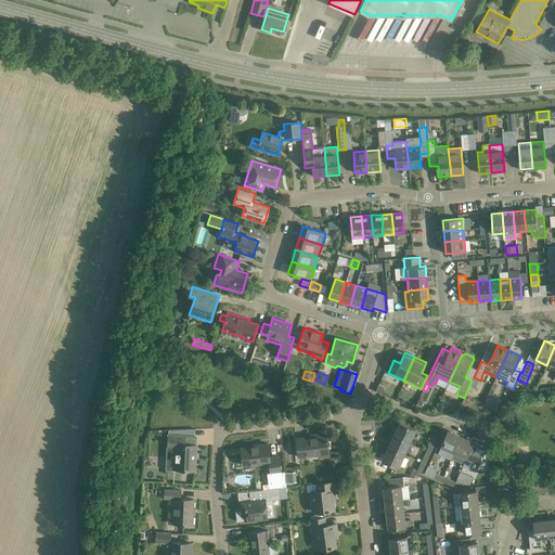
[(472,387),(468,391),(476,397),(479,392),(472,387)]
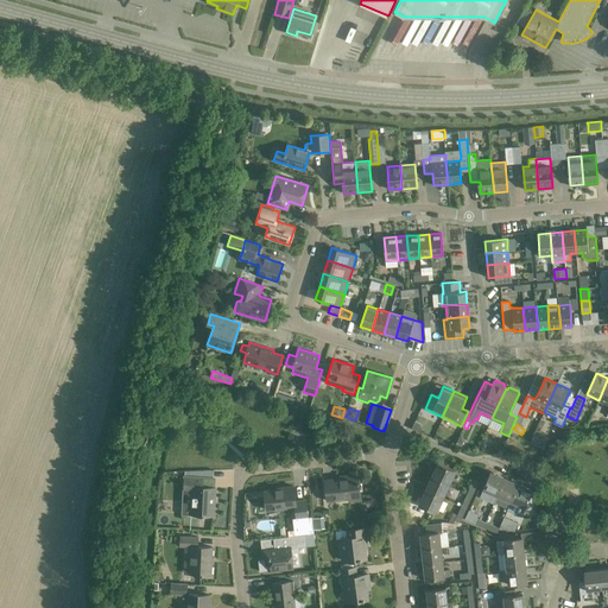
[(438,463),(431,476),(449,485),(456,472),(438,463)]
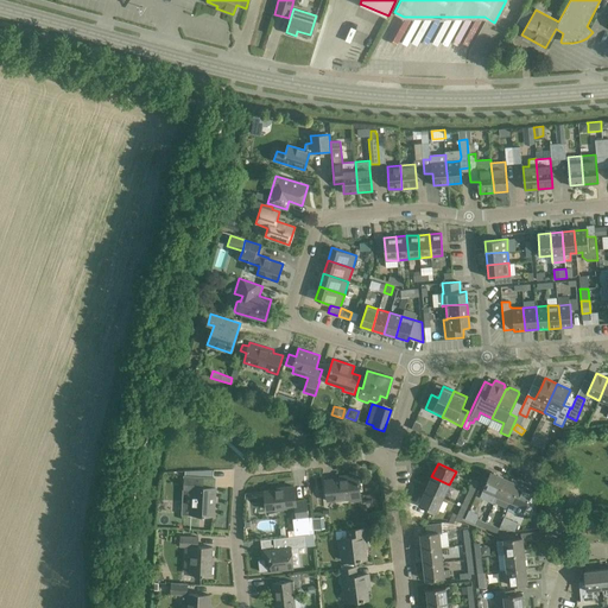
[(494,504),(498,495),(505,477),(491,472),(480,498),(494,504)]
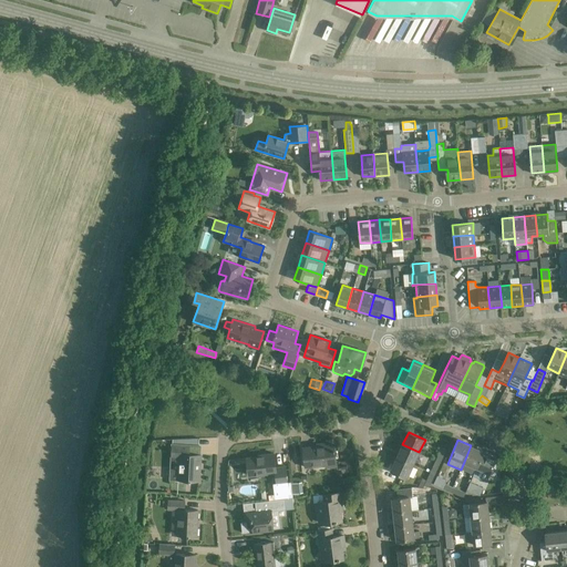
[(179,460),(178,480),(197,481),(198,463),(200,463),(200,454),(188,454),(189,445),(172,444),(171,459),(179,460)]
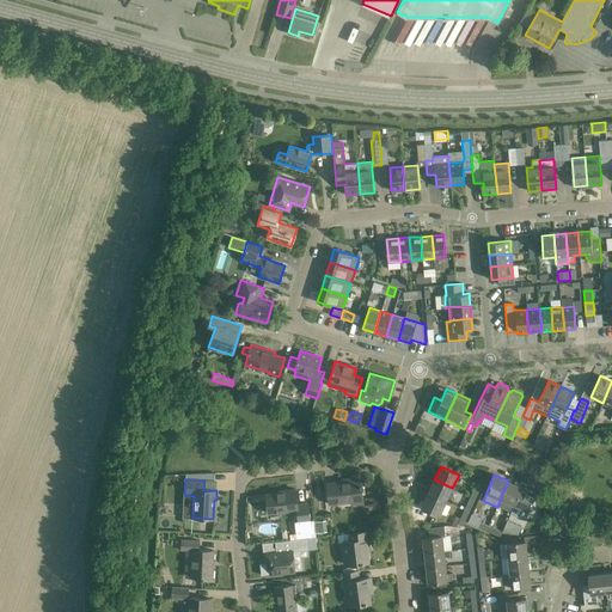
[(361,479),(328,483),(330,505),(352,502),(352,505),(363,503),(361,479)]
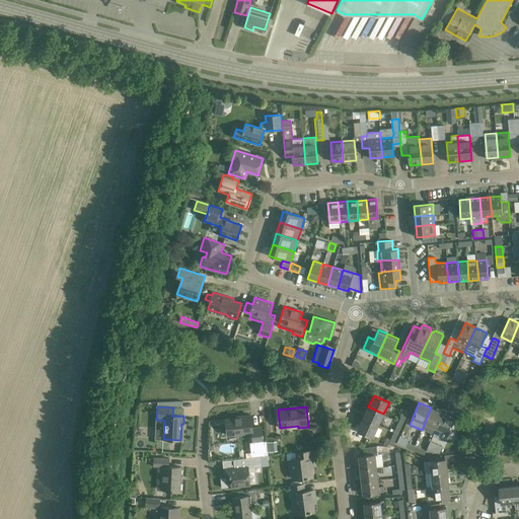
[(368,406),(363,419),(378,425),(383,414),(368,406)]
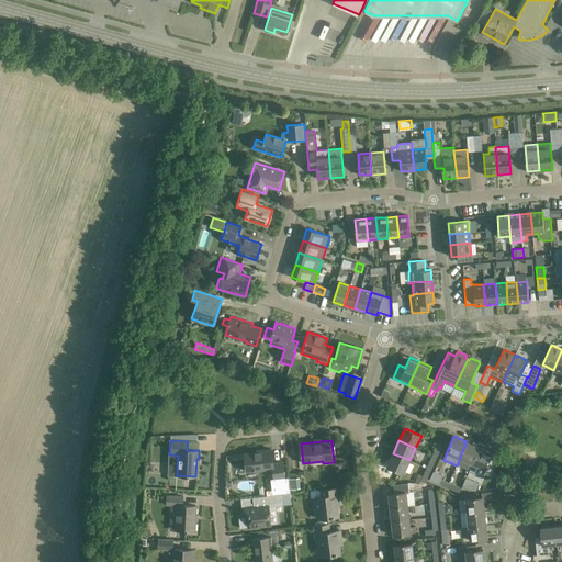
[(472,463),(480,447),(467,441),(460,458),(472,463)]
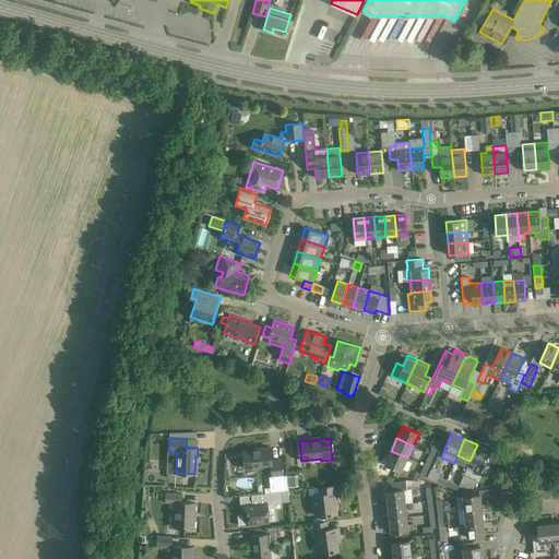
[(433,455),(439,443),(435,442),(430,453),(433,455)]
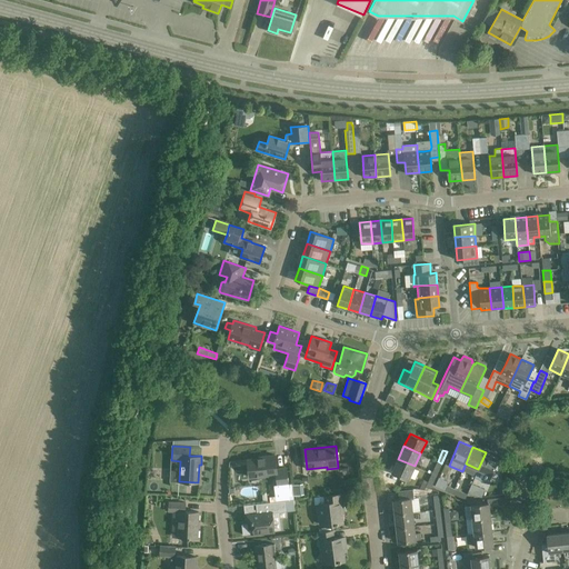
[(497,479),(501,467),(496,465),(498,458),(486,452),(478,469),(475,477),(488,482),(490,477),(497,479)]
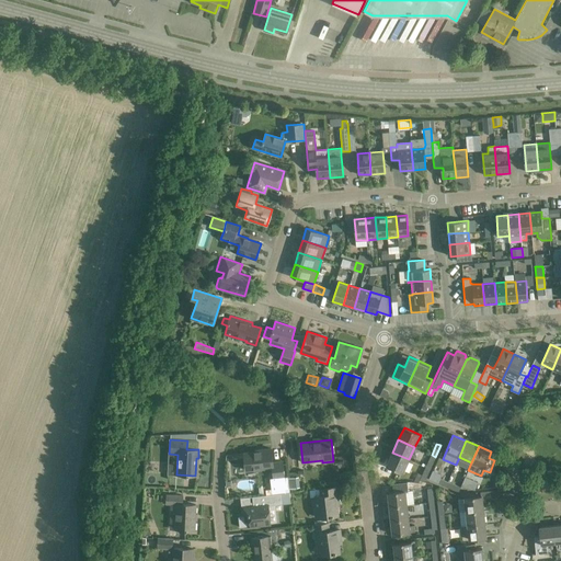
[(273,462),(271,448),(260,449),(260,451),(244,453),(245,470),(272,467),(273,479),(284,478),(282,461),(273,462)]
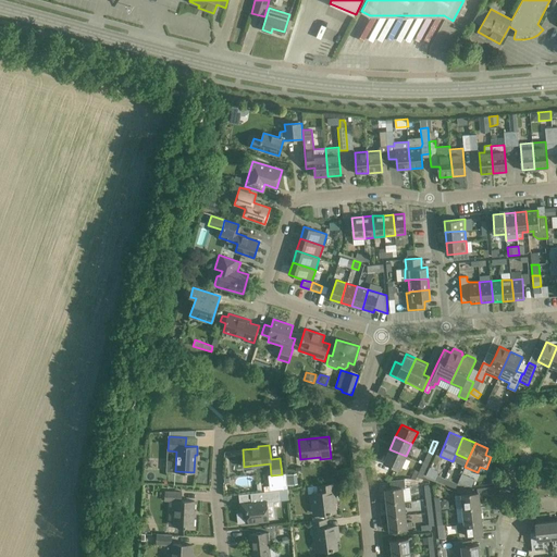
[(406,456),(390,449),(384,461),(399,469),(406,456)]
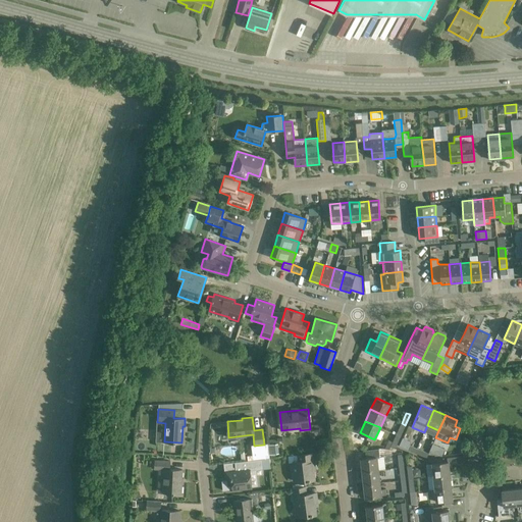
[(400,436),(405,425),(402,423),(396,435),(400,436)]
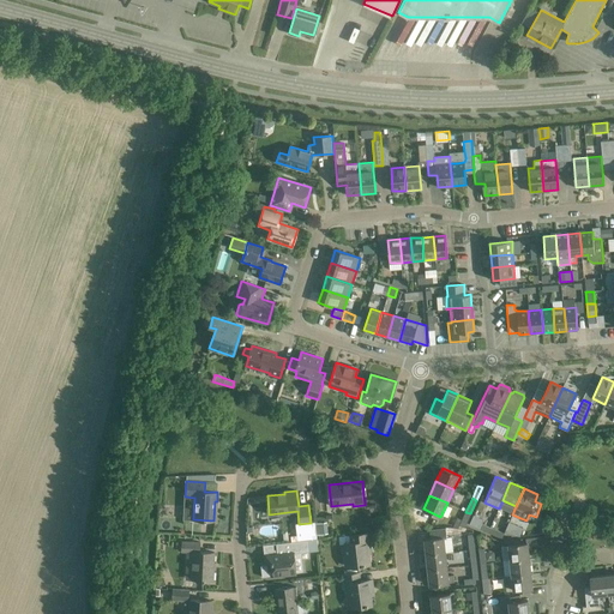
[(464,527),(470,513),(465,512),(459,525),(462,527),(464,528),(464,527)]
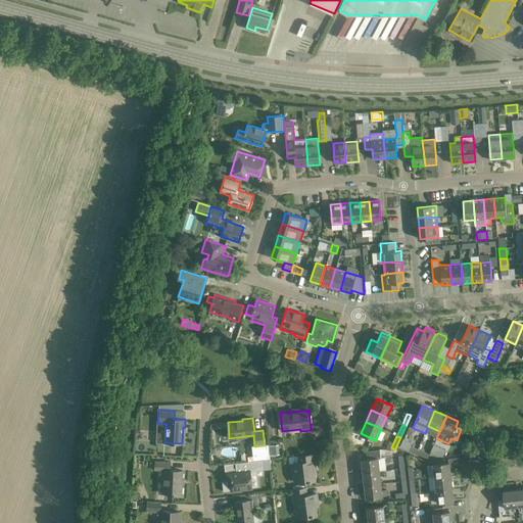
[(416,454),(418,449),(411,445),(412,442),(405,439),(400,447),(403,448),(416,454)]
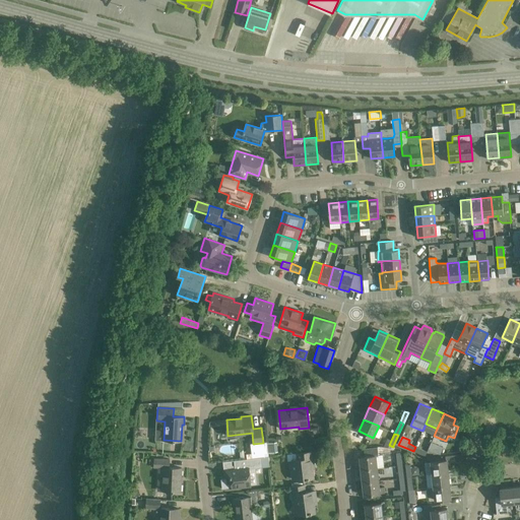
[(268,452),(277,451),(276,442),(267,443),(268,452)]
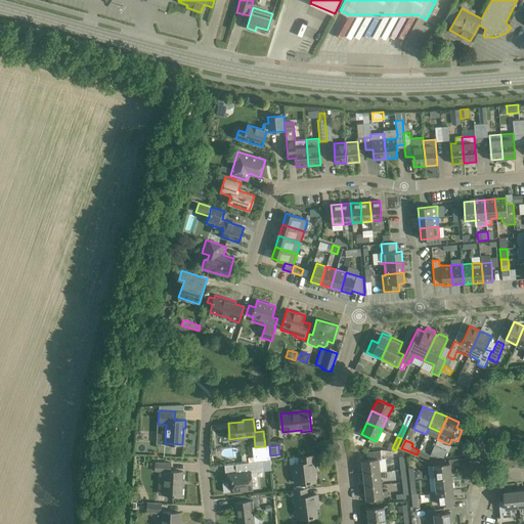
[(433,448),(431,452),(443,459),(445,453),(433,448)]
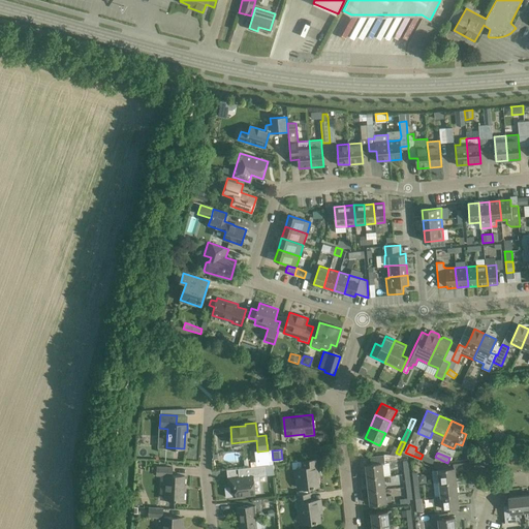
[(407,456),(400,454),(400,455),(398,454),(398,456),(383,454),(383,456),(370,457),(370,464),(366,465),(367,478),(383,476),(382,463),(403,461),(404,474),(409,473),(407,456)]
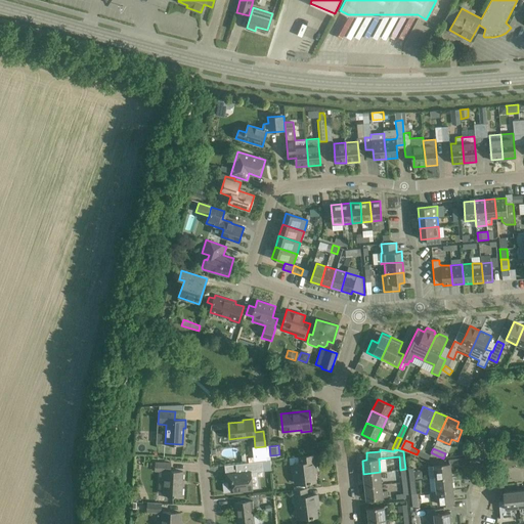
[(419,450),(417,454),(428,460),(430,455),(419,450)]
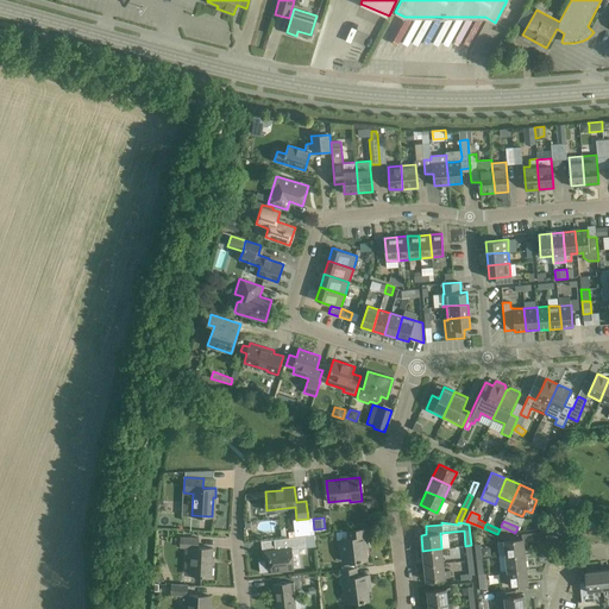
[(366,528),(336,532),(337,540),(341,539),(344,552),(341,552),(343,563),(368,560),(365,541),(368,541),(366,528)]
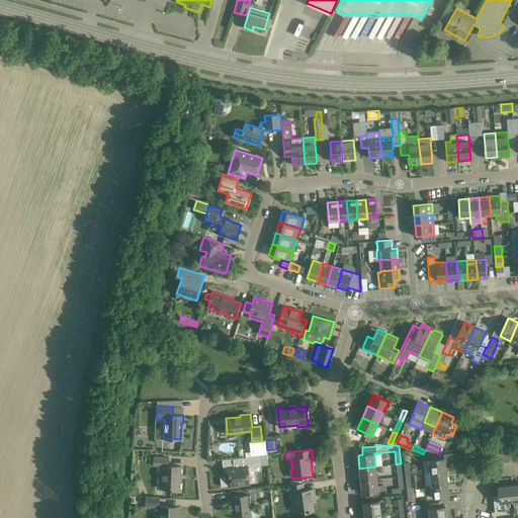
[(261,465),(260,455),(233,458),(234,467),(225,468),(226,477),(221,478),(222,487),(250,484),(248,466),(261,465)]
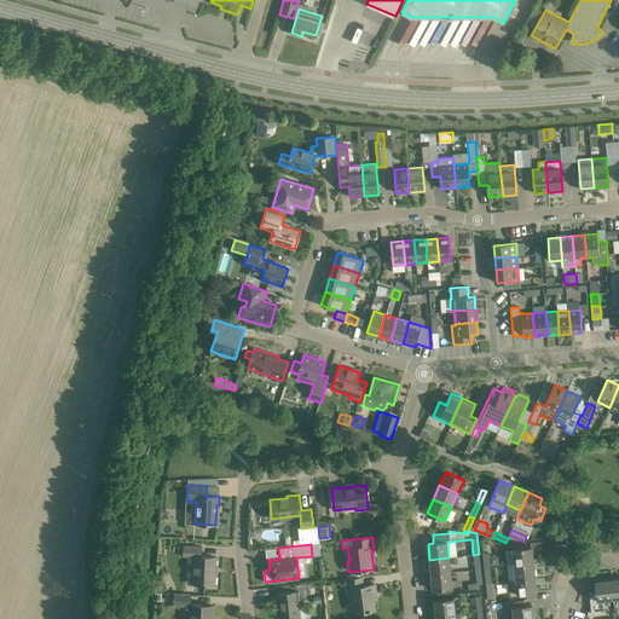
[(215,585),(217,557),(202,556),(202,547),(183,547),(183,556),(190,557),(187,584),(215,585)]
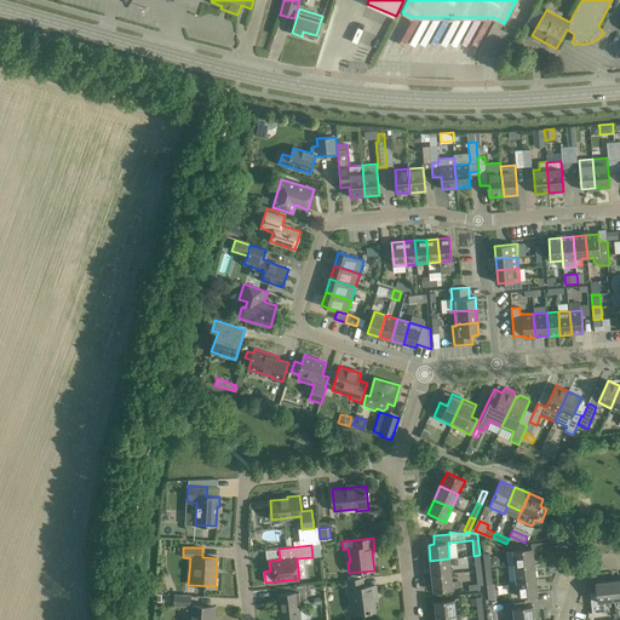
[(515,566),(534,563),(533,549),(514,551),(515,566)]
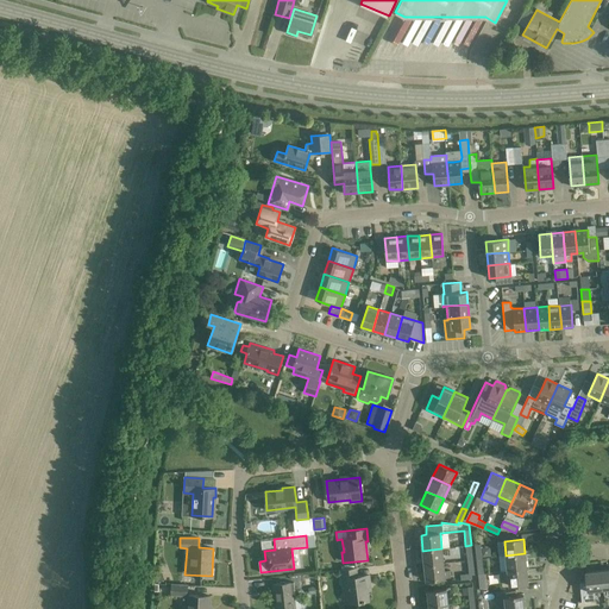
[(441,548),(422,551),(425,565),(444,563),(441,548)]
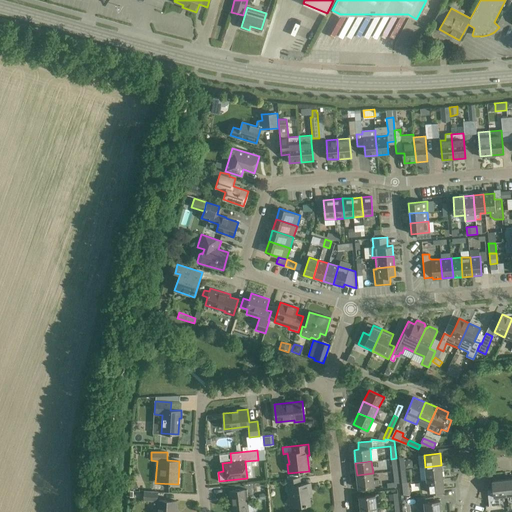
[(441,465),(425,467),(426,479),(443,478),(441,465)]
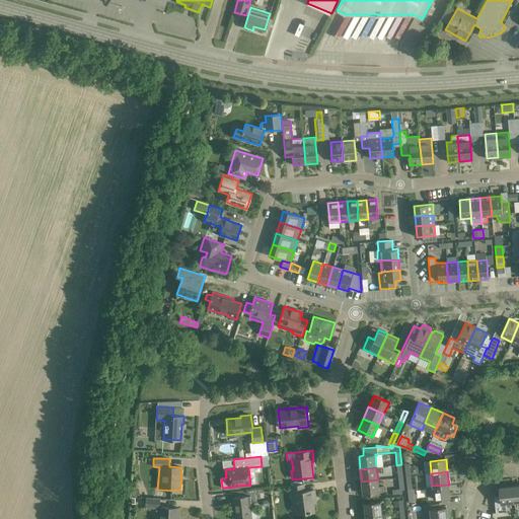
[(393,495),(396,494),(401,494),(401,491),(404,491),(403,477),(398,477),(399,489),(393,490),(393,495)]
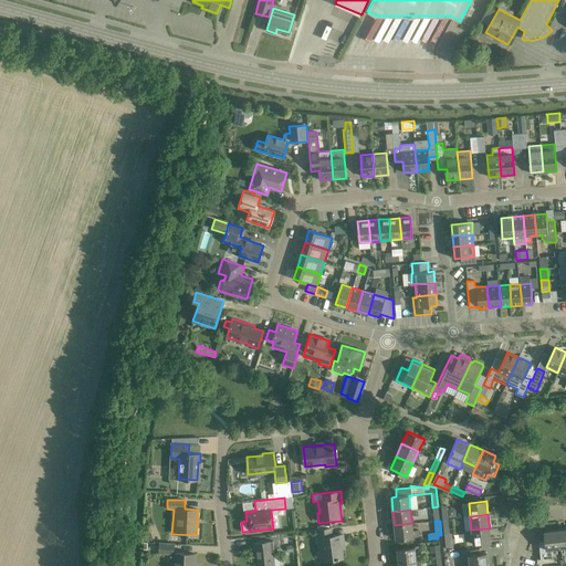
[(412,523),(395,525),(396,540),(419,536),(418,530),(412,531),(412,523)]
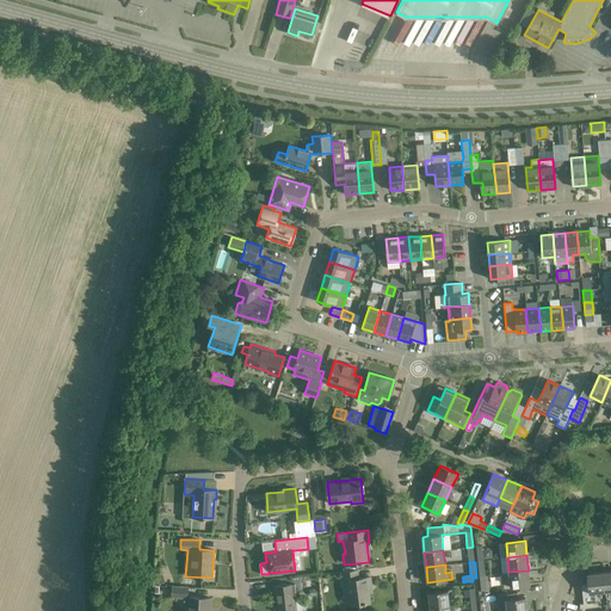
[(358,579),(357,571),(340,572),(340,573),(341,582),(347,581),(349,594),(346,594),(347,605),(370,603),(368,585),(371,584),(370,576),(358,579)]
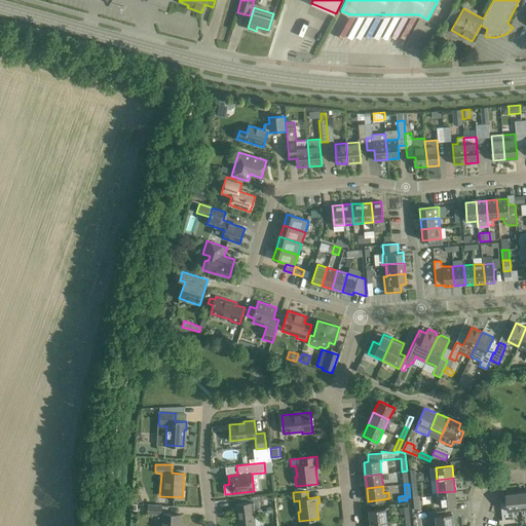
[(456,504),(455,491),(438,492),(438,493),(433,494),(433,501),(439,500),(440,505),(456,504)]
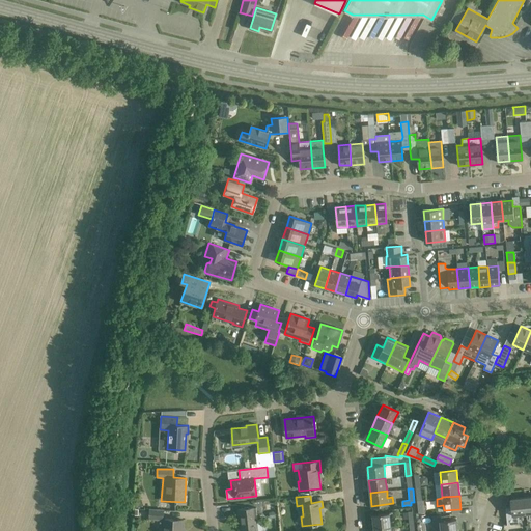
[(507,525),(518,524),(516,514),(526,513),(524,498),(510,499),(511,507),(505,508),(507,525)]
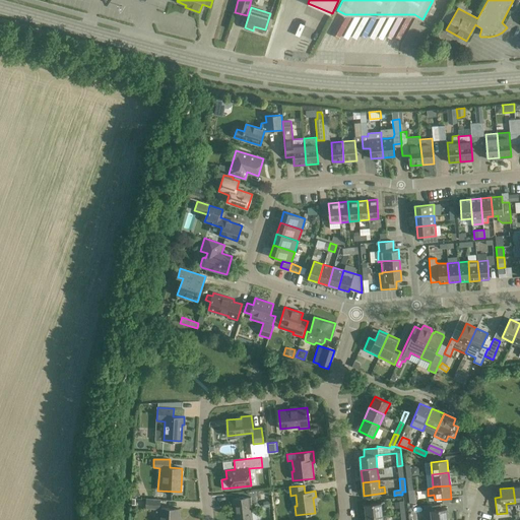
[(141,495),(138,489),(132,492),(135,498),(141,495)]
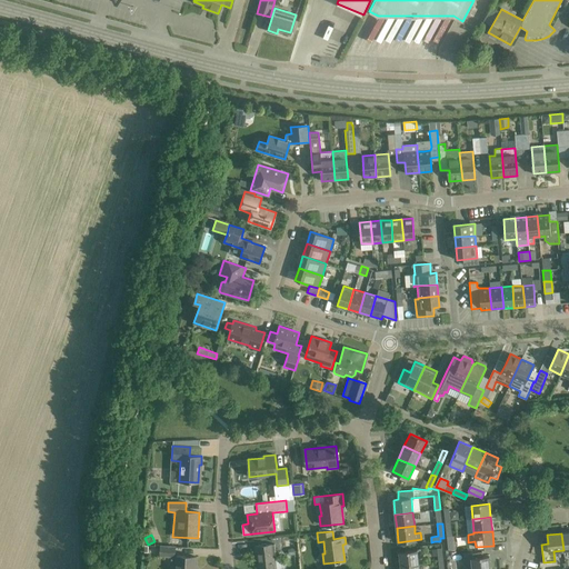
[(271,545),(255,546),(256,555),(259,553),(260,568),(276,568),(275,557),(272,557),(271,545)]
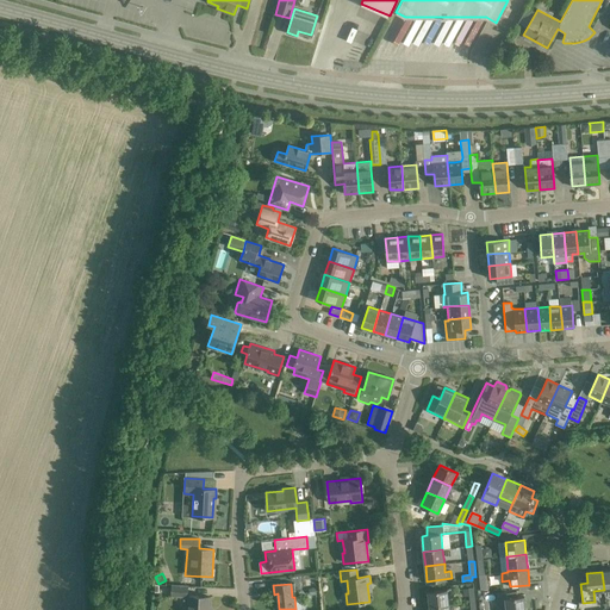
[(172,585),(170,596),(187,597),(188,585),(172,585)]
